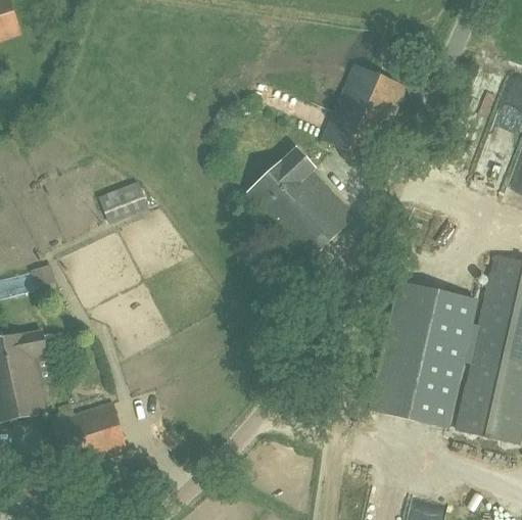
[(0,0),(0,40),(21,33),(11,0),(0,0)]
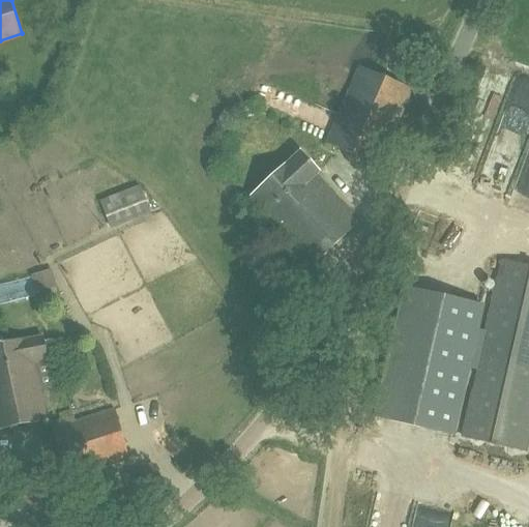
[(410,86),(358,64),(326,140),(378,162),(410,86)]
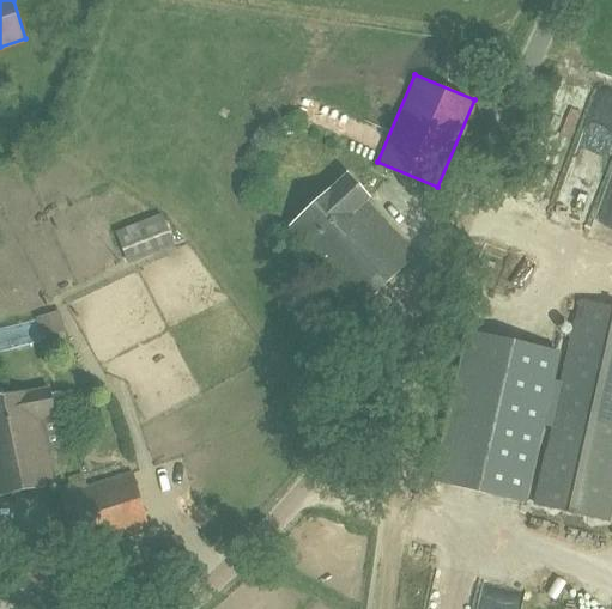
[(359,305),(416,253),(365,199),(368,196),(346,172),(288,227),(359,305)]
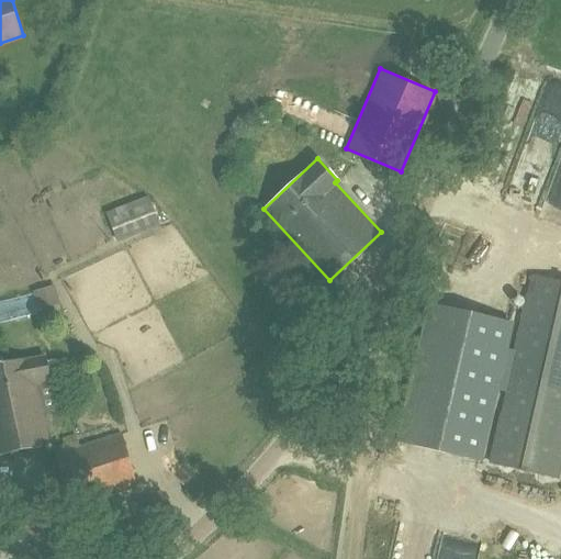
[(118,236),(153,221),(143,198),(108,212),(118,236)]
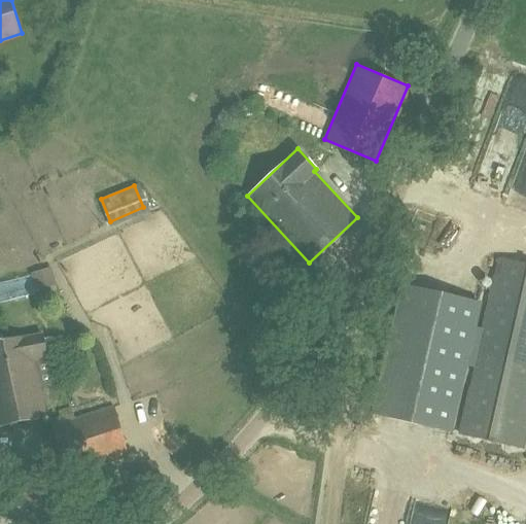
[(402,280),(371,412),(451,430),(466,364),(471,365),(457,427),(523,443),(525,430),(525,262),(496,255),(481,325),(477,324),(483,300),(402,280)]
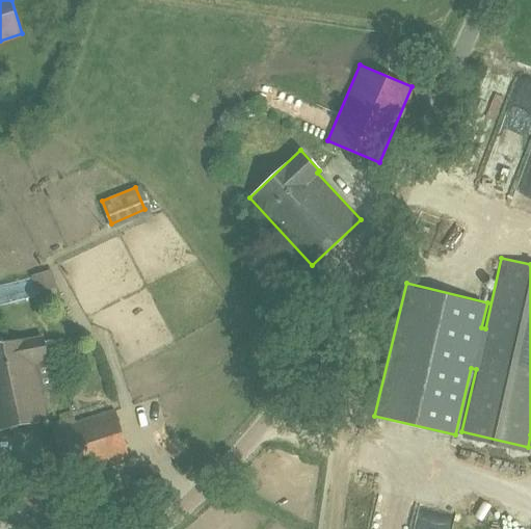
[(52,267),(30,273),(34,291),(56,286),(52,267)]
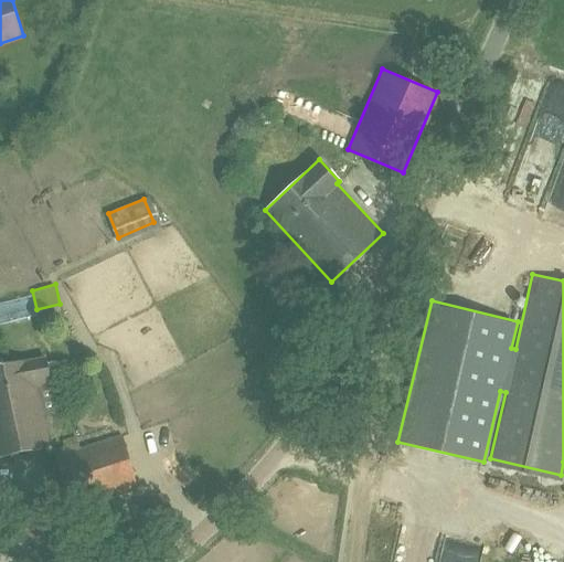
[(0,454),(50,444),(39,392),(52,390),(44,356),(0,364),(0,454)]
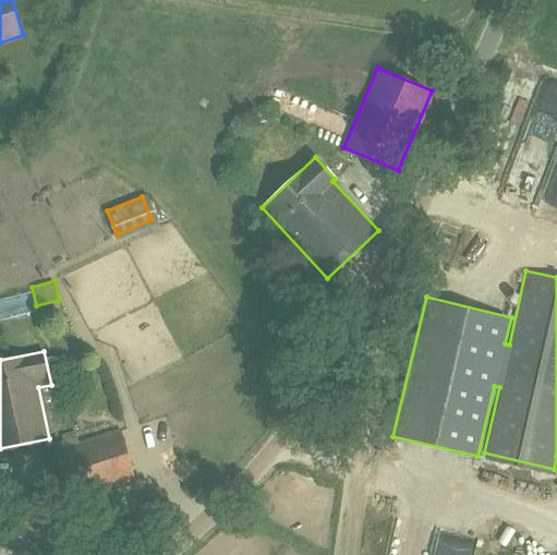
[(53,449),(71,501),(136,479),(120,427),(53,449)]
